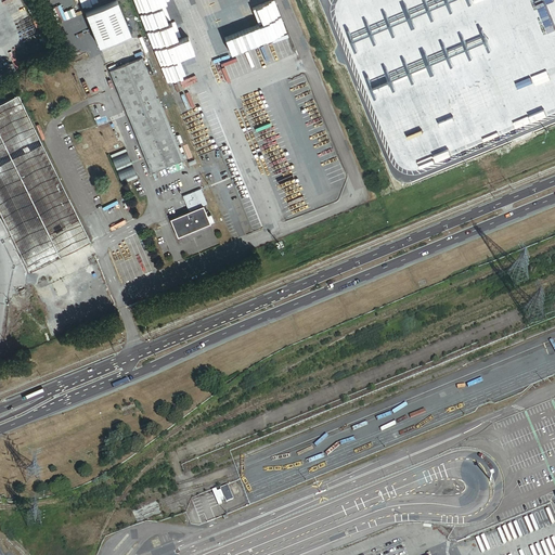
[(118,0),(87,13),(100,46),(131,34),(118,0)]
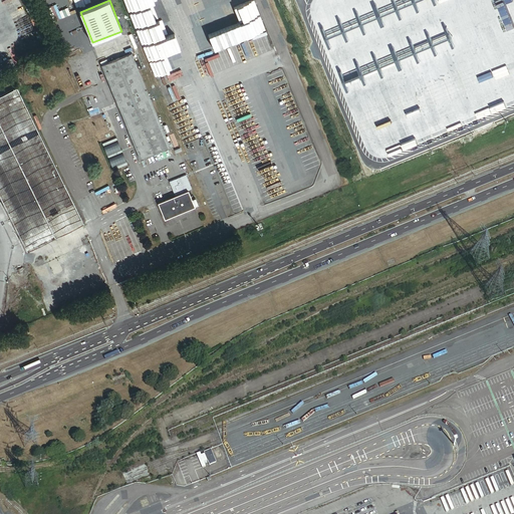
[(133,54),(102,66),(142,160),(172,148),(133,54)]
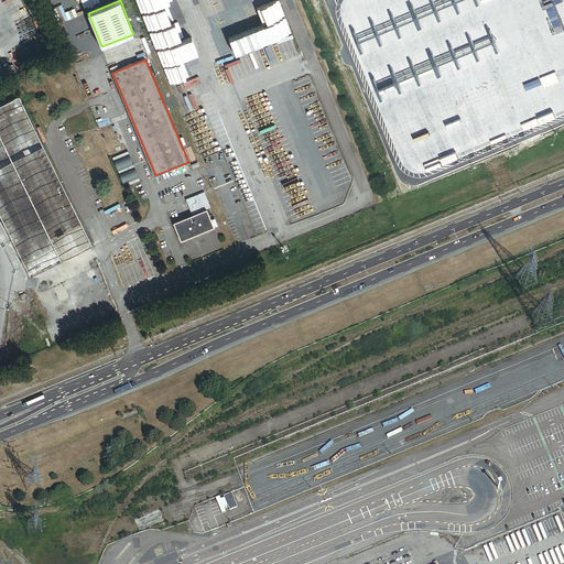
[(0,107),(0,214),(31,278),(62,262),(52,241),(84,226),(20,97),(0,107)]
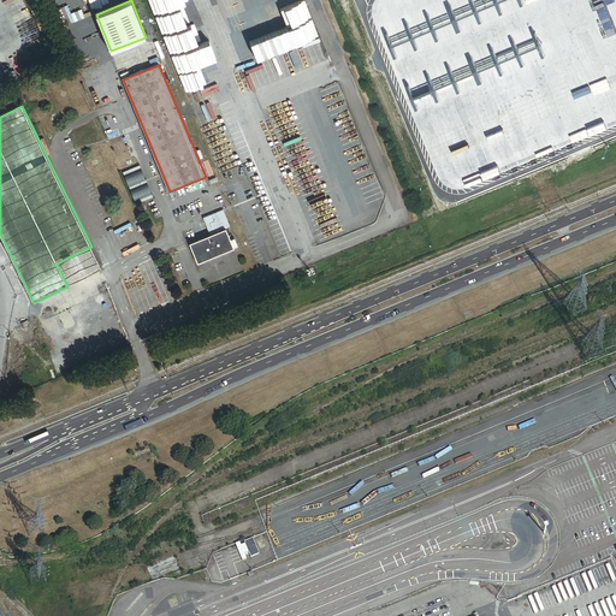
[(205,219),(211,236),(226,230),(231,227),(225,211),(205,219)]
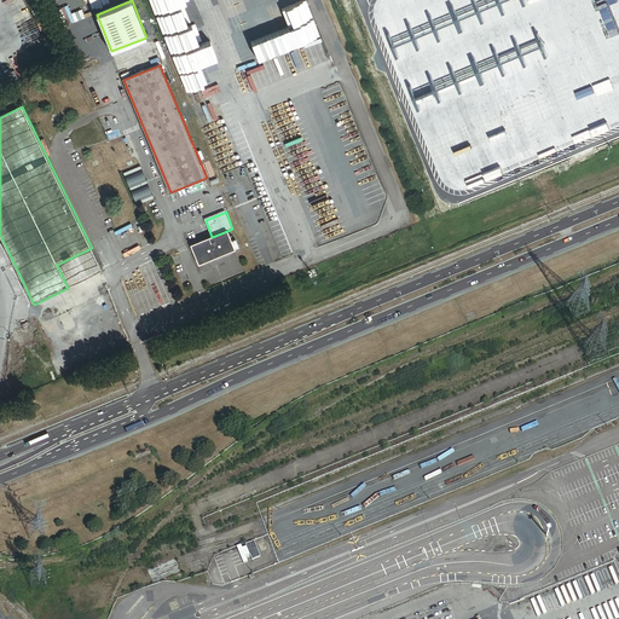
[(232,242),(227,231),(212,237),(192,244),(200,265),(241,248),(237,241),(232,242)]
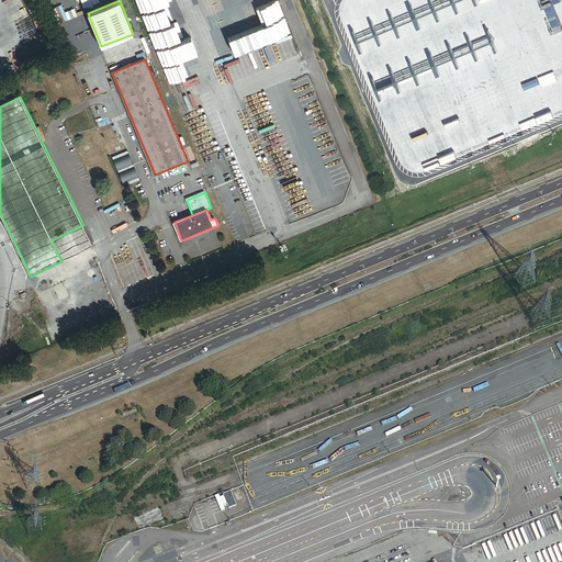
[(93,245),(83,225),(52,240),(62,261),(93,245)]
